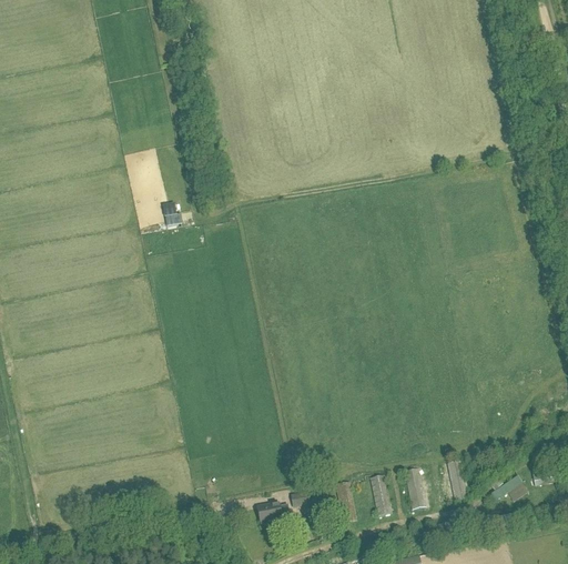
[(371,154),(384,152),(381,132),(368,134),(371,154)]
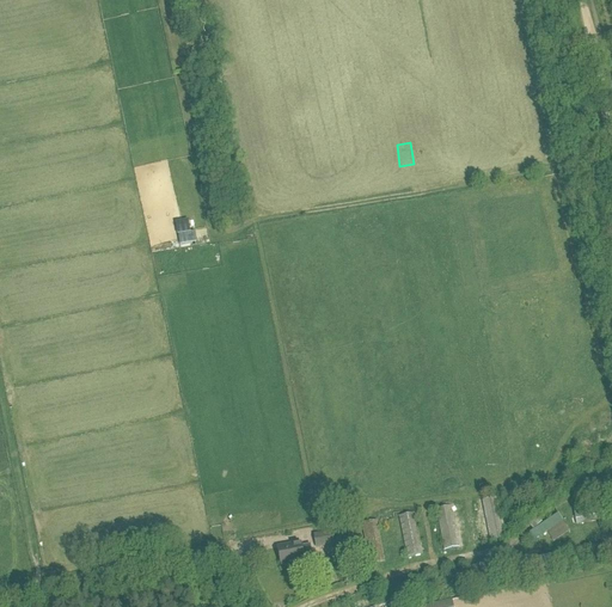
[(433,147),(412,149),(414,157),(434,154),(433,147)]
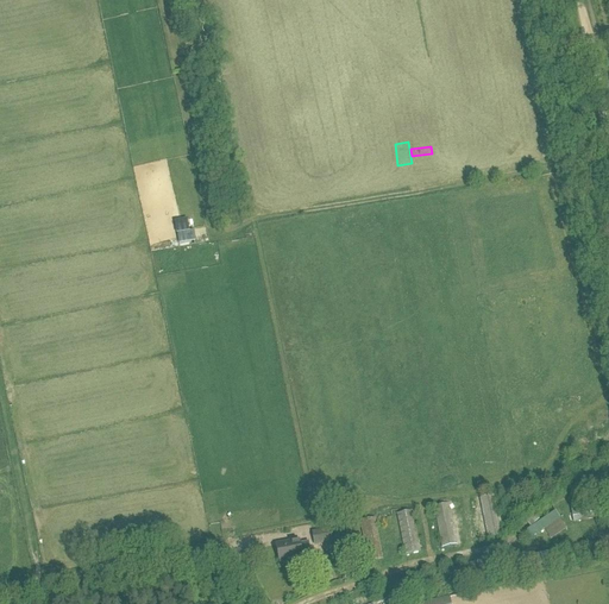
[(488,536),(503,533),(495,491),(479,495),(488,536)]
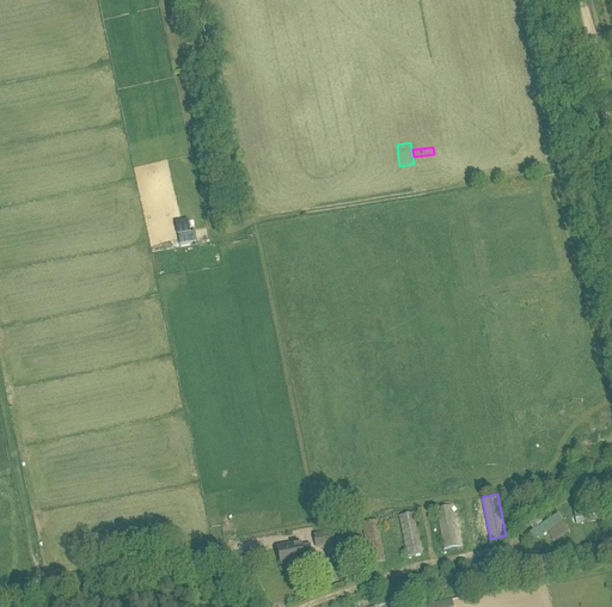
[(444,547),(459,544),(451,503),(435,506),(444,547)]
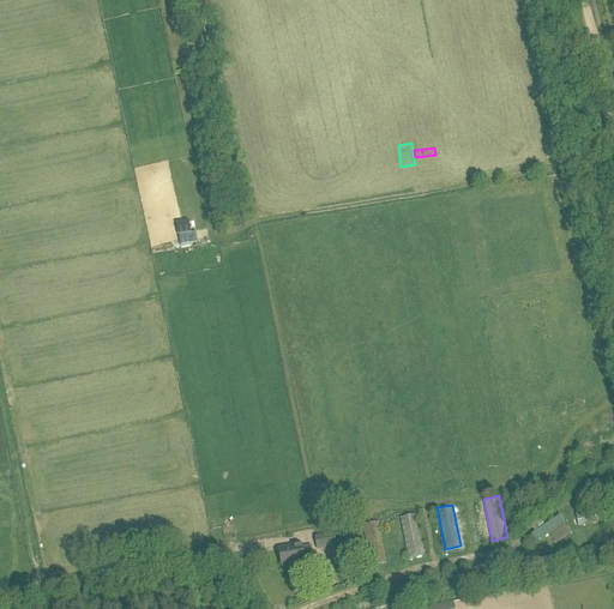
[(578,524),(608,518),(606,505),(576,511),(578,524)]
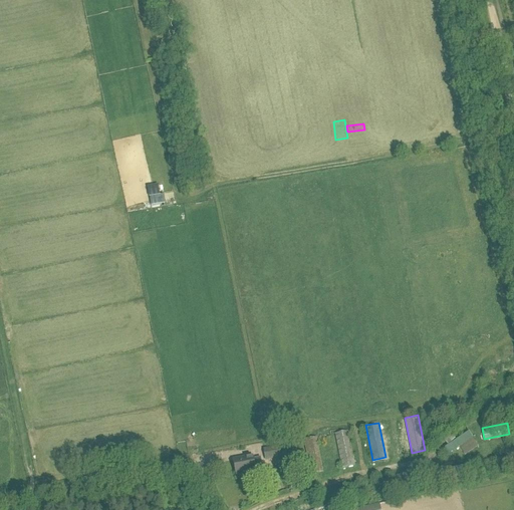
[(341,466),(354,463),(348,429),(334,431),(341,466)]
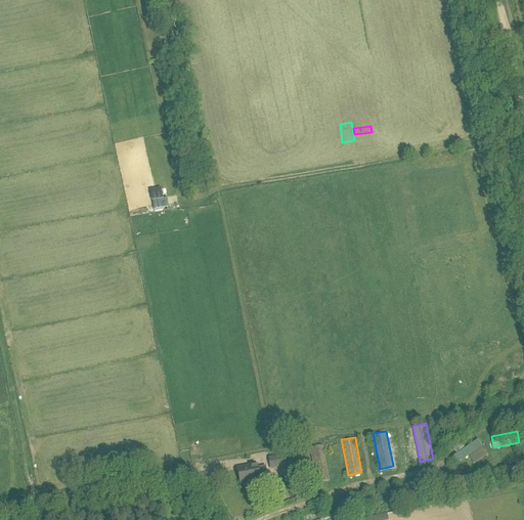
[(477,438),(453,453),(457,460),(480,444),(477,438)]
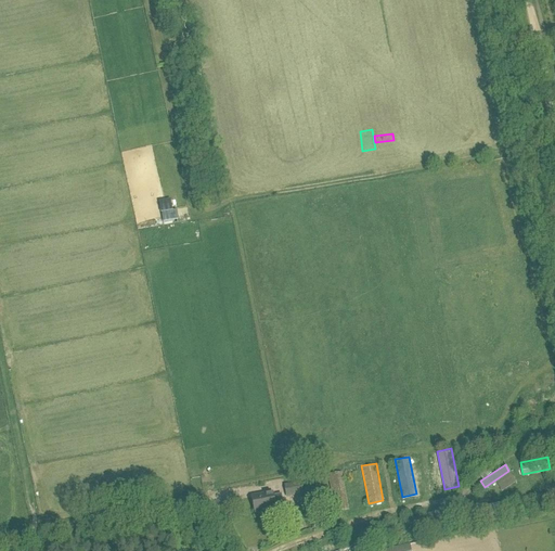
[(335,510),(349,507),(341,470),(327,472),(335,510)]
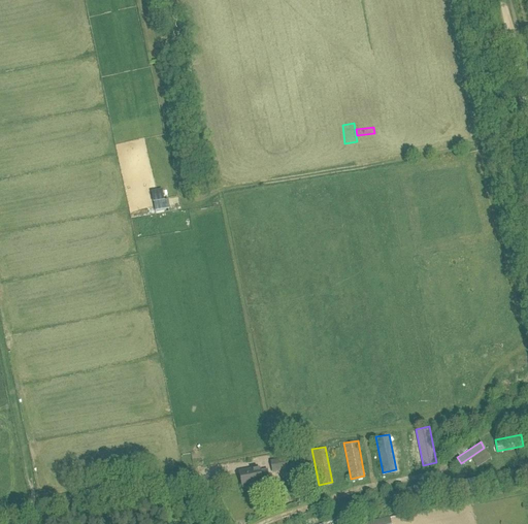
[(272,470),(289,467),(287,455),(270,458),(272,470)]
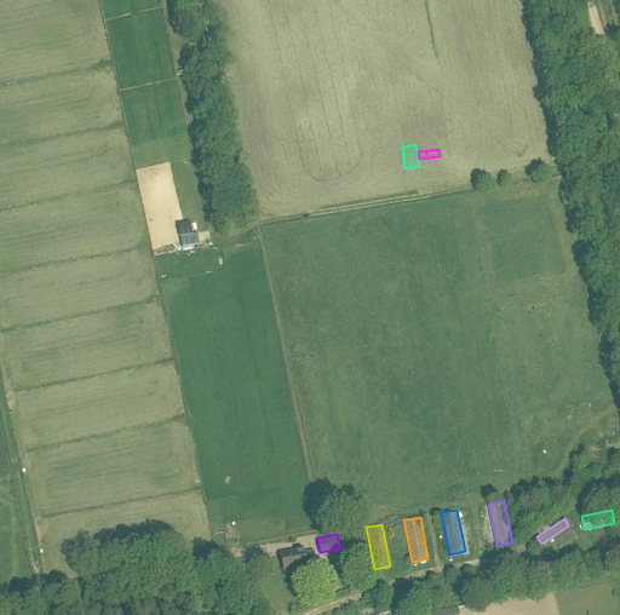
[(305,551),(305,547),(280,552),(283,570),(300,567),(300,570),(302,573),(305,573),(308,572),(308,569),(308,565),(308,559),(316,558),(314,549),(305,551)]
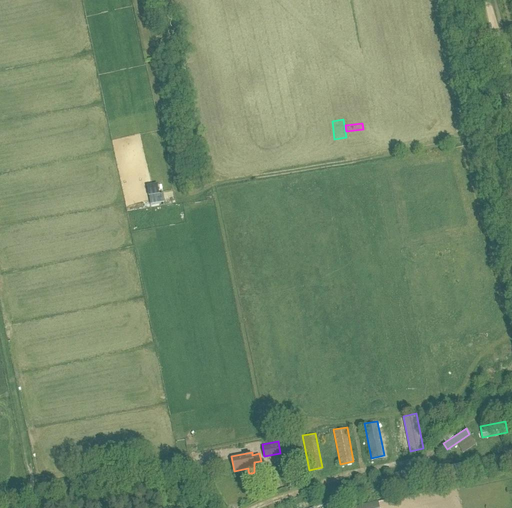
[(454,478),(470,474),(467,462),(452,466),(454,478)]
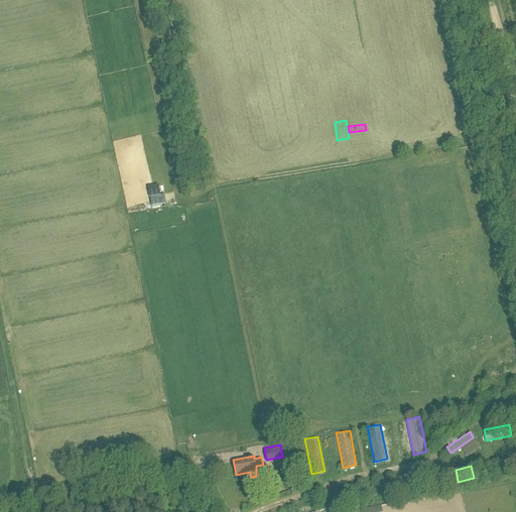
[(358,511),(375,511),(383,511),(381,503),(357,508),(358,511)]
